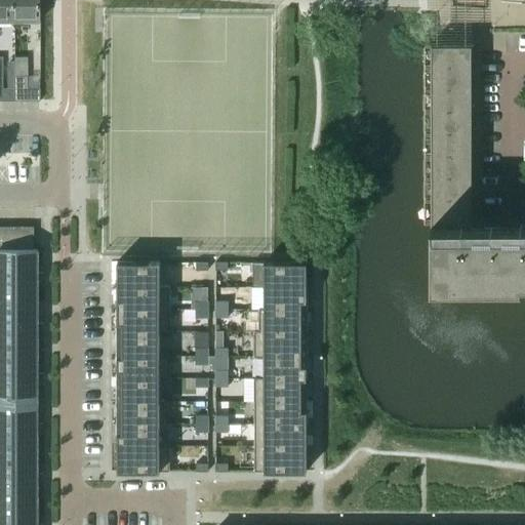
[(0,0),(0,22),(14,22),(13,0),(0,0)]
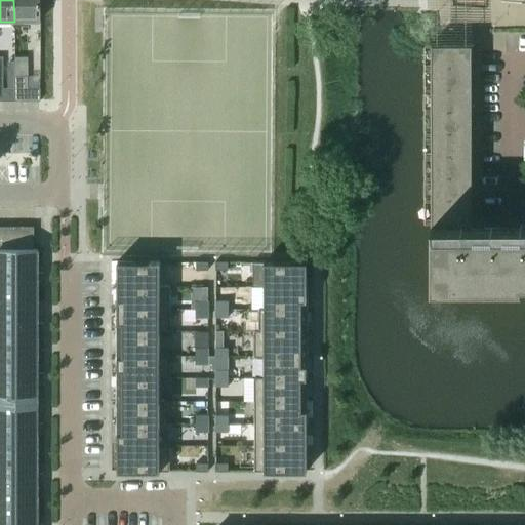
[(39,22),(39,0),(13,0),(14,22),(39,22)]
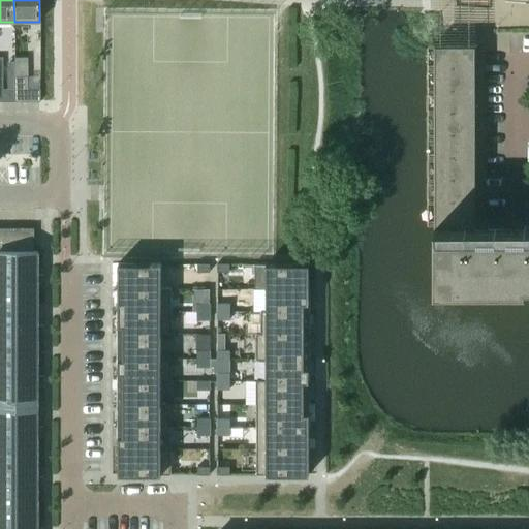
[(434,44),(434,284),(528,283),(528,225),(514,225),(475,225),(475,44),(434,44)]
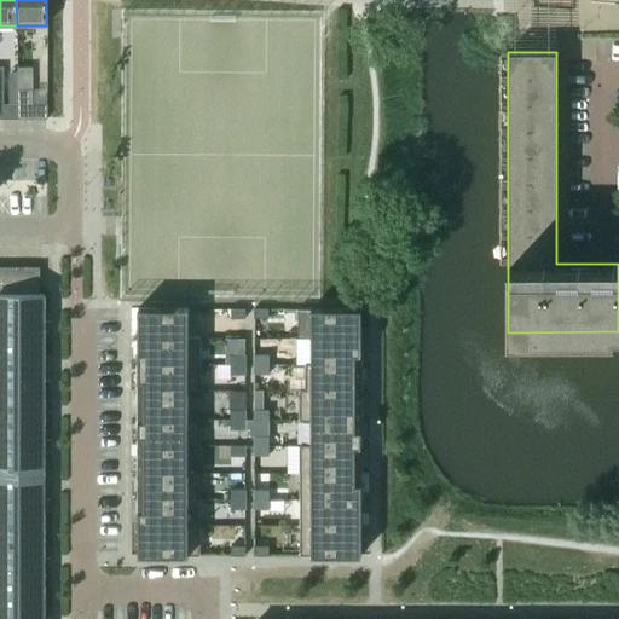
[(1,68),(0,68),(0,119),(16,120),(16,105),(1,105),(1,68)]
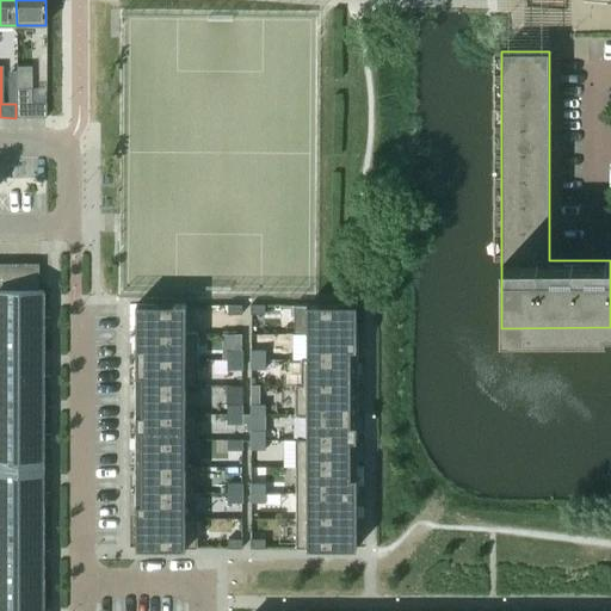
[(31,90),(16,90),(16,104),(16,118),(34,118),(47,118),(47,116),(47,104),(31,104),(31,90)]
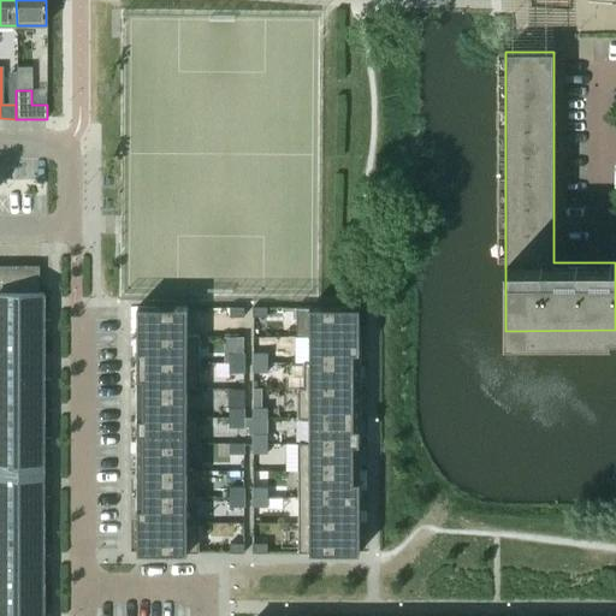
[(23,295),(23,266),(10,266),(10,295),(23,295)]
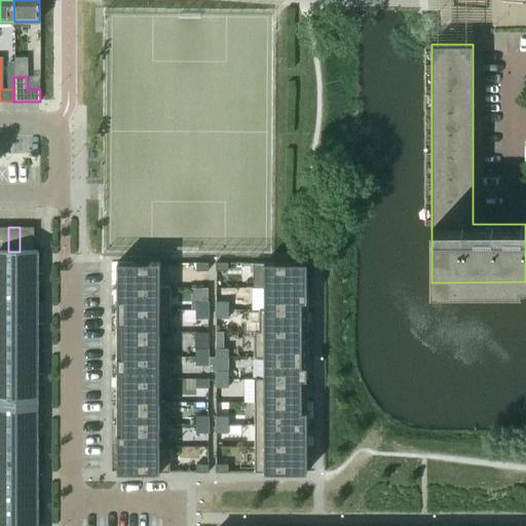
[(34,252),(34,227),(20,227),(20,252),(34,252)]
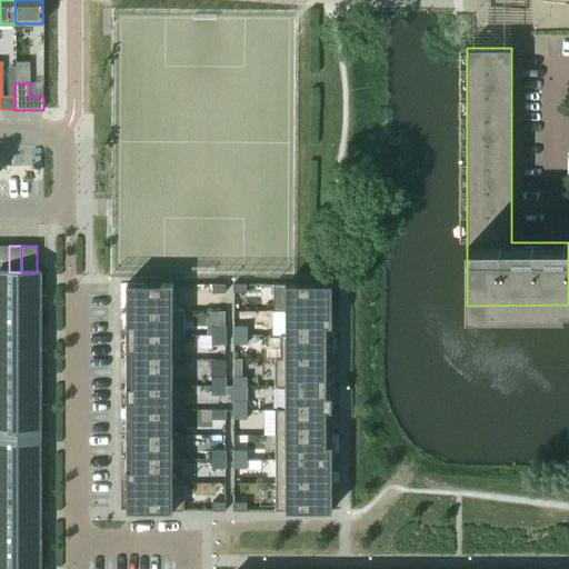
[(0,299),(39,300),(39,272),(37,272),(21,272),(9,272),(0,271),(0,299)]
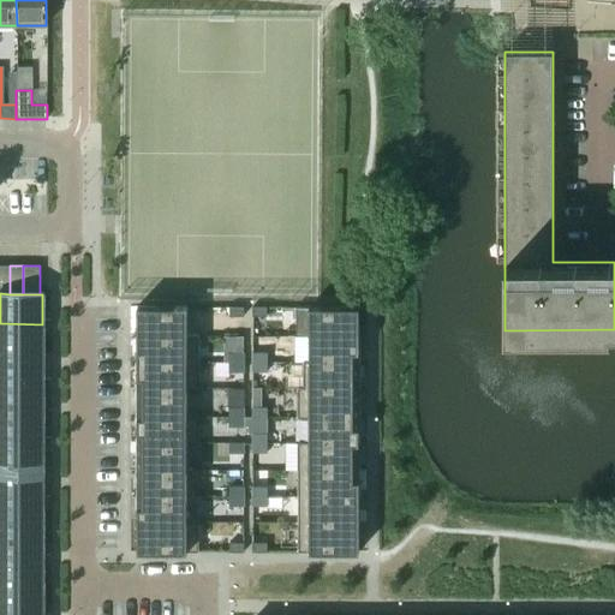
[(185,306),(137,306),(137,336),(185,336),(186,336),(186,335),(186,306),(185,306)]
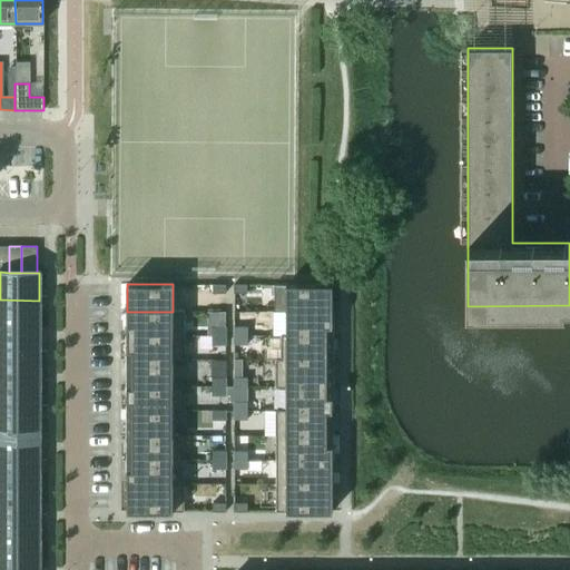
[(225,284),(212,284),(212,293),(225,293),(225,284)]
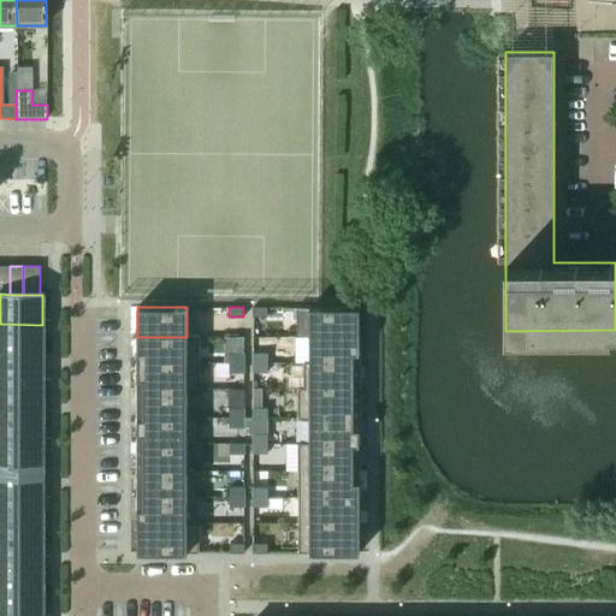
[(266,307),(252,307),(252,317),(266,317),(266,307)]
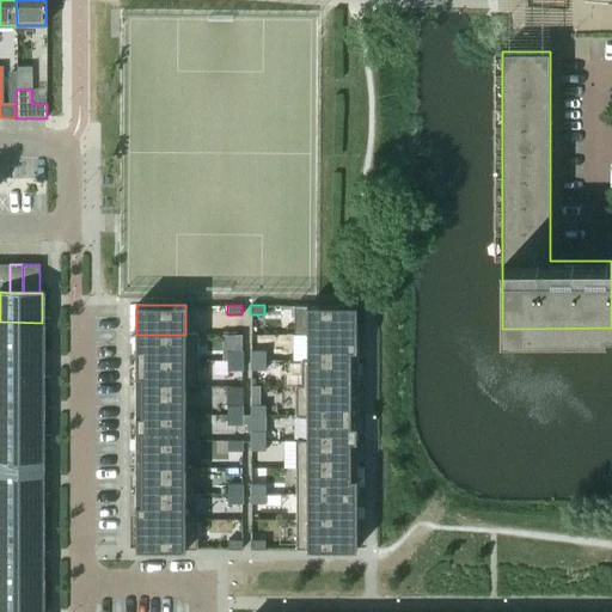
[(356,305),(294,305),(294,335),(307,335),(356,335),(356,305)]
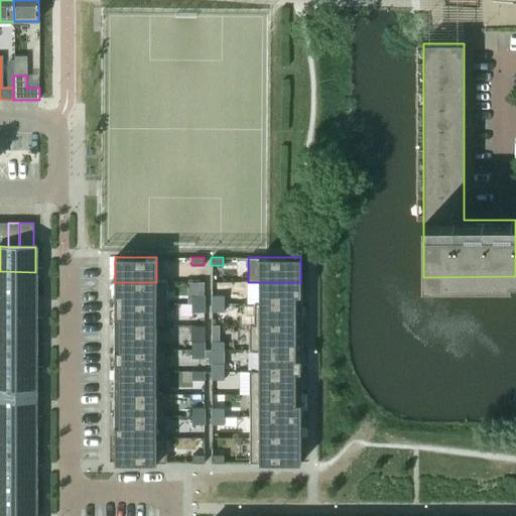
[(0,295),(35,296),(35,272),(0,271),(0,295)]
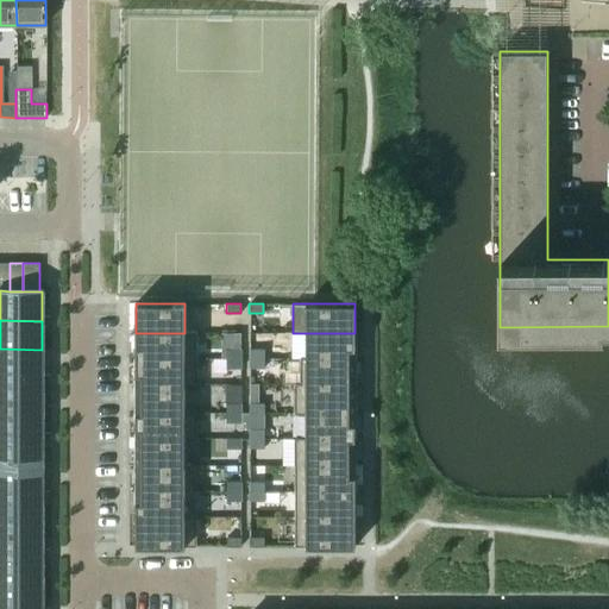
[(183,333),(136,333),(136,359),(196,358),(196,332),(184,332),(184,333),(183,333)]
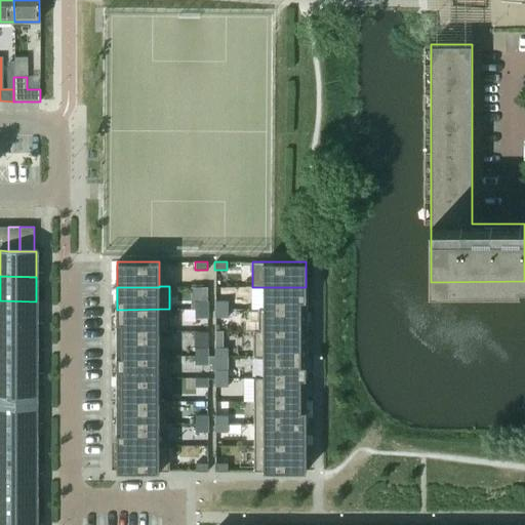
[(306,287),(264,287),(264,308),(264,309),(306,309),(306,287)]
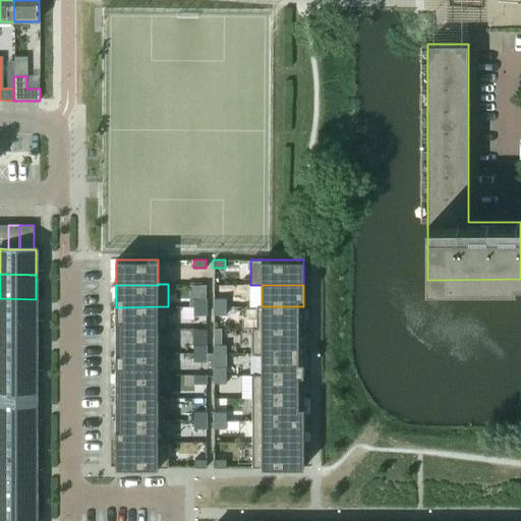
[(0,324),(36,324),(36,299),(0,298),(0,324)]
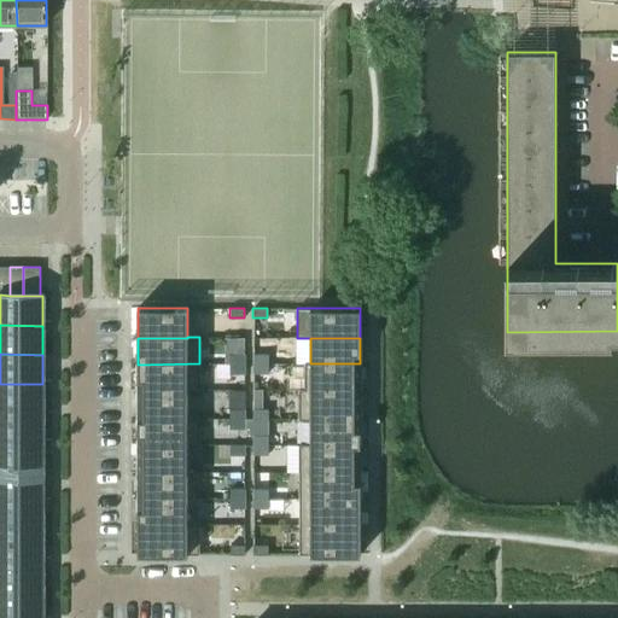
[(244,355),(229,355),(229,365),(244,365),(244,355)]
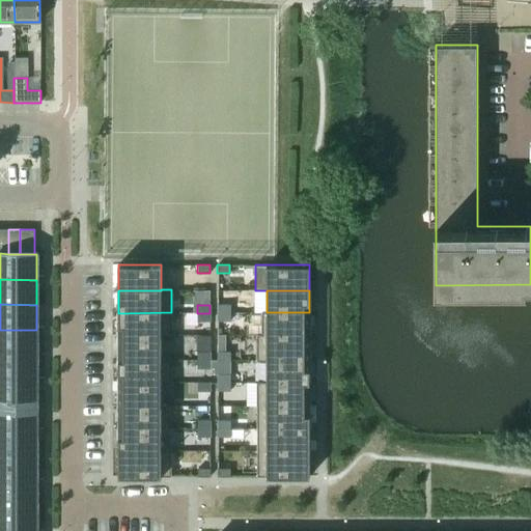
[(229,305),(217,305),(217,313),(229,313),(229,305)]
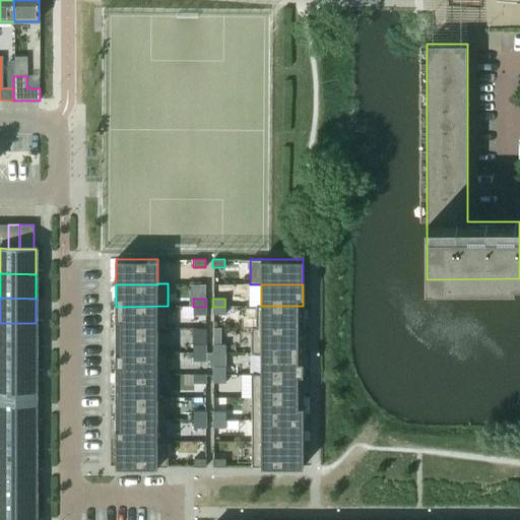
[(261,305),(256,305),(256,327),(256,328),(303,328),(303,306),(261,306),(261,305)]
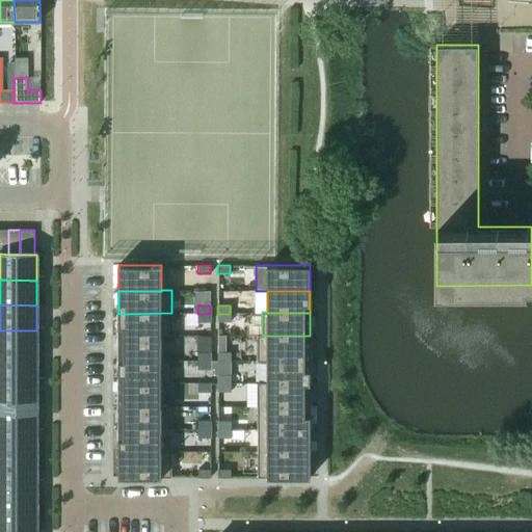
[(171,313),(118,314),(118,336),(161,336),(161,337),(171,337),(171,313)]
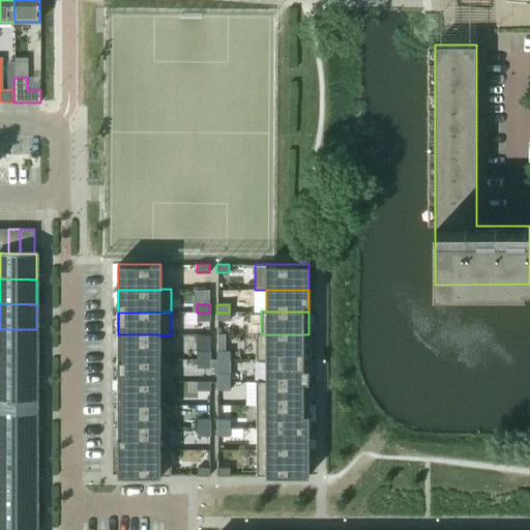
[(209,313),(197,313),(197,321),(209,321),(209,313)]
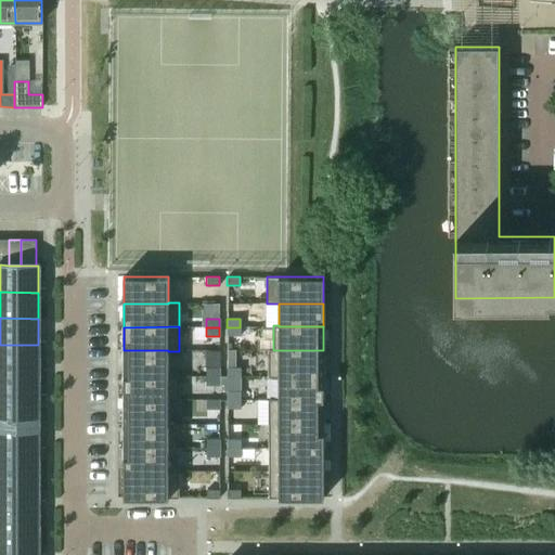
[(240,327),(227,327),(227,336),(240,336),(240,327)]
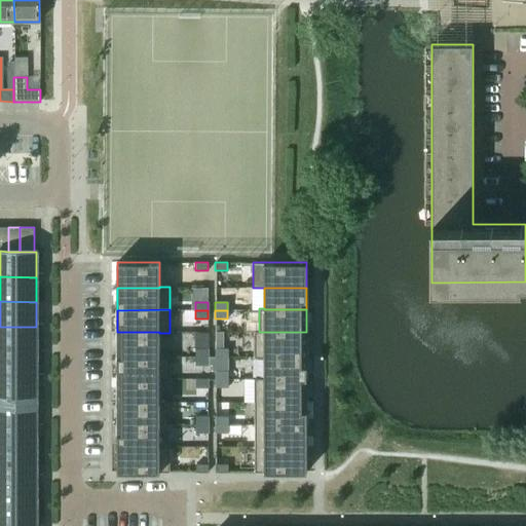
[(0,352),(36,352),(36,327),(0,327),(0,352)]
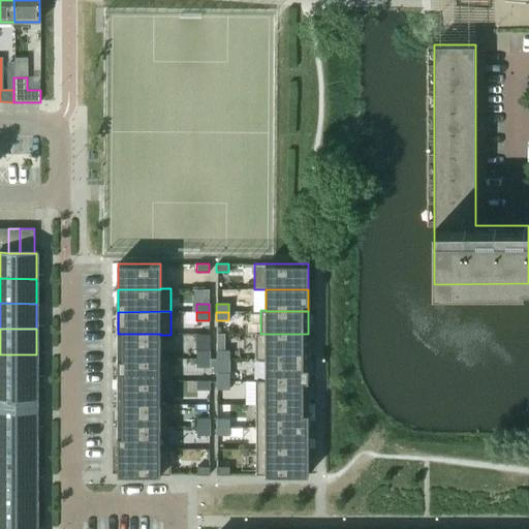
[(260,333),(255,333),(255,360),(266,360),(266,359),(308,359),(308,334),(260,334),(260,333)]
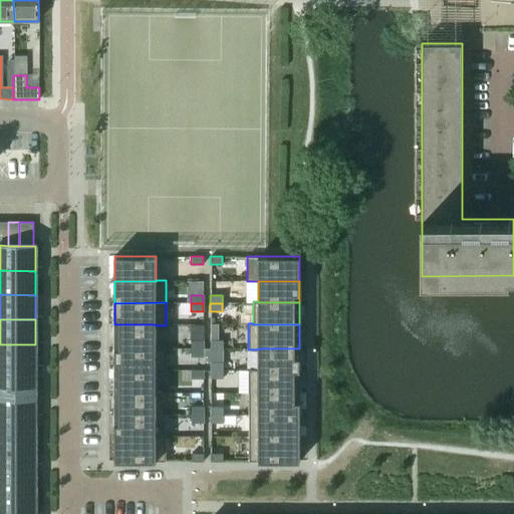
[(156,324),(114,324),(114,348),(156,348),(156,347),(156,325),(156,324)]
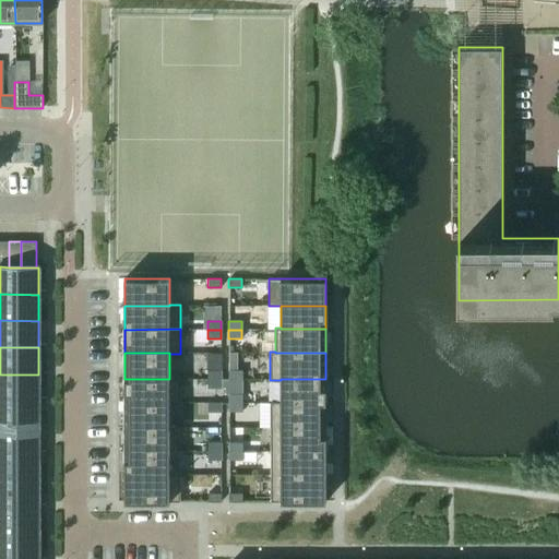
[(221,370),(207,370),(207,379),(221,379),(221,370)]
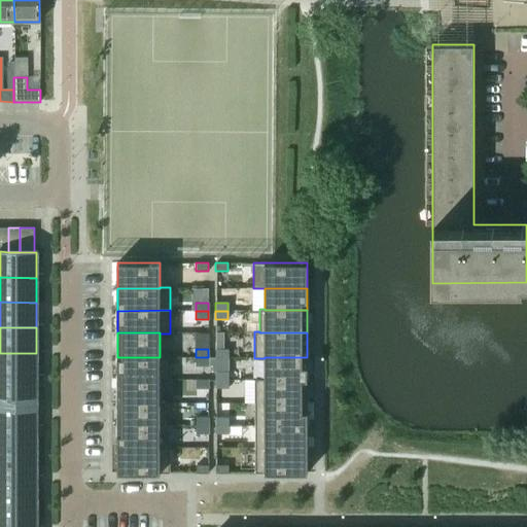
[(227,349),(215,349),(215,357),(227,357),(227,349)]
